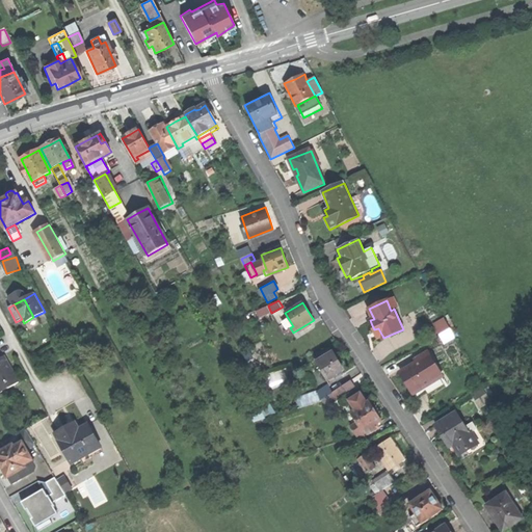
[(434,325),(440,334),(450,327),(446,319),(434,325)]
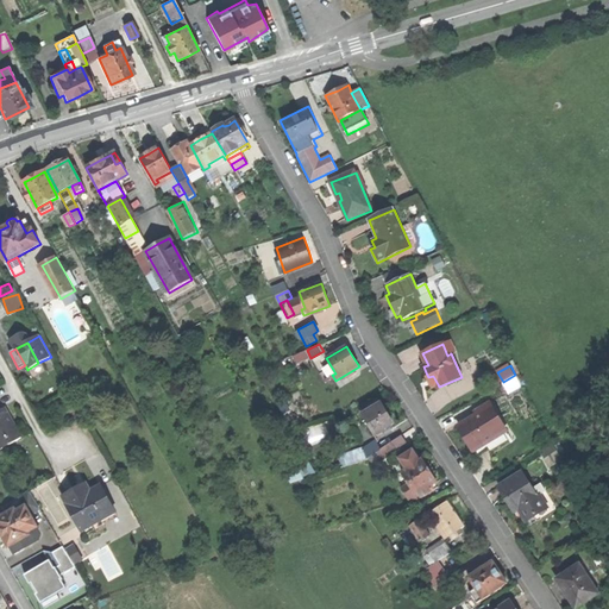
[(521,385),(515,375),(503,382),(509,393),(521,385)]
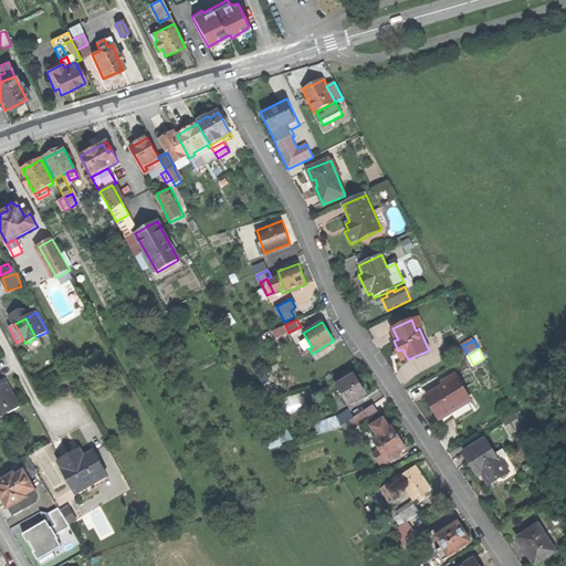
[(343,379),(344,383),(355,376),(353,370),(342,377),(343,379)]
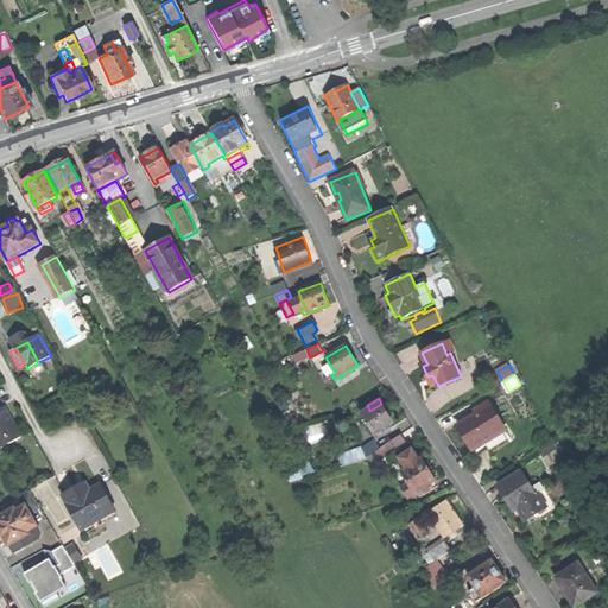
[(474,411),(475,415),(492,405),(489,401),(474,411)]
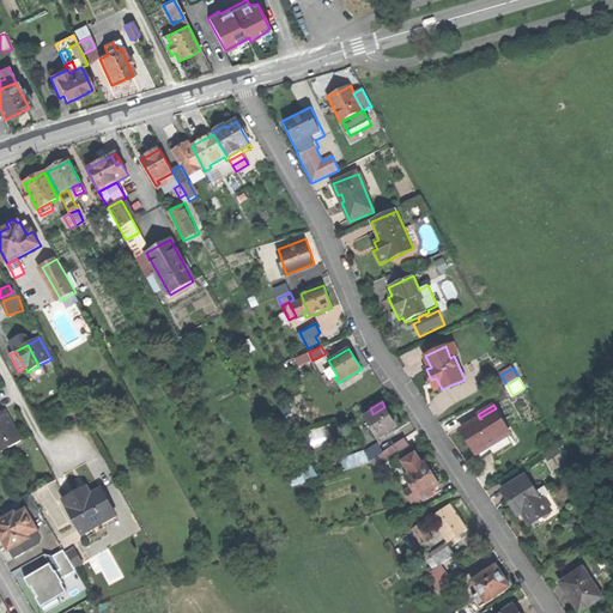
[(365,418),(377,438),(388,432),(387,431),(396,426),(390,418),(384,407),(372,414),(365,418)]
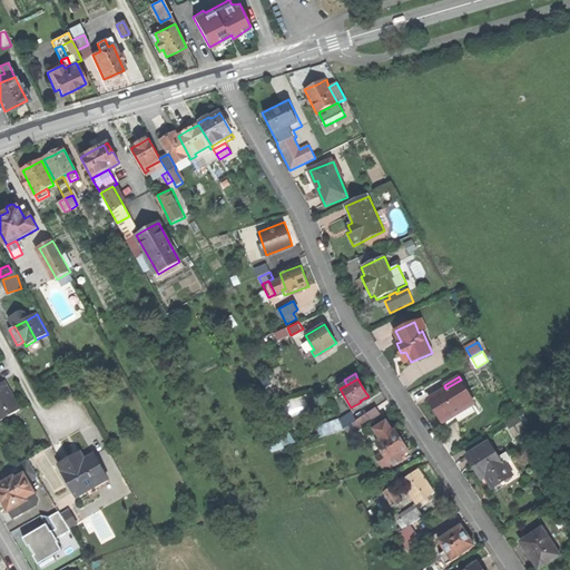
[(439,409),(445,420),(474,403),(461,380),(445,389),(432,397),(439,409)]
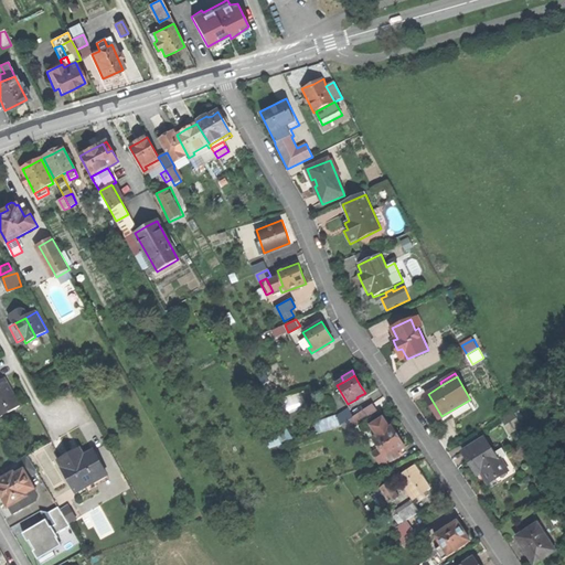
[(0,416),(0,418),(21,406),(13,393),(4,379),(0,381),(0,416)]
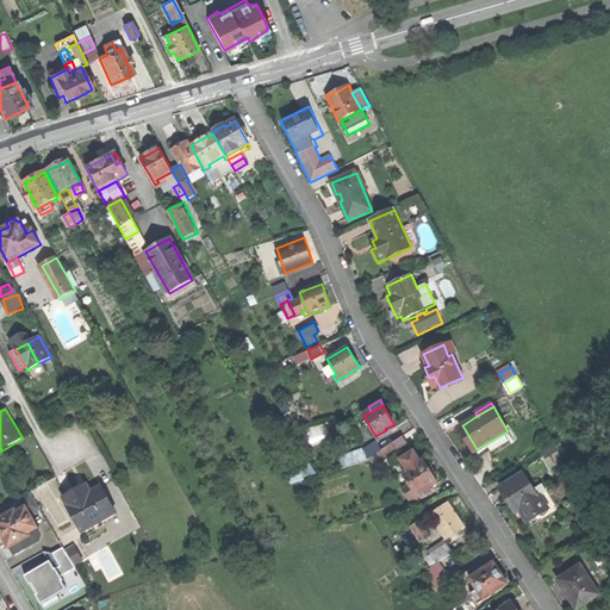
[(384,449),(388,458),(410,443),(404,435),(384,449)]
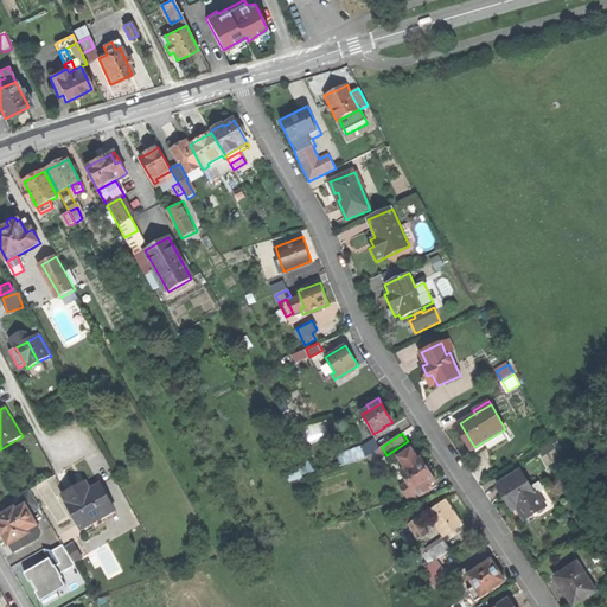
[(490,447),(506,438),(503,433),(487,442),(490,447)]
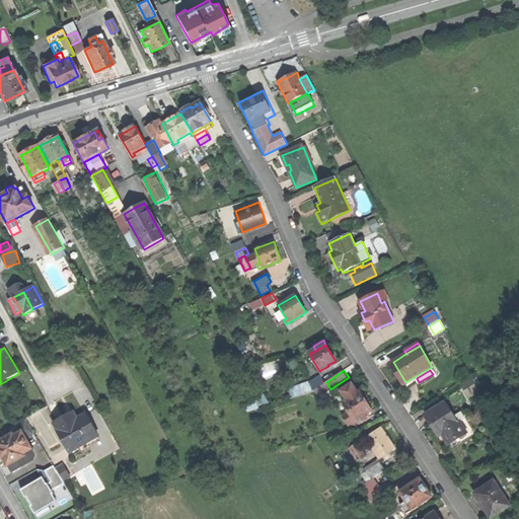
[(321,377),(310,383),(314,389),(325,383),(321,377)]
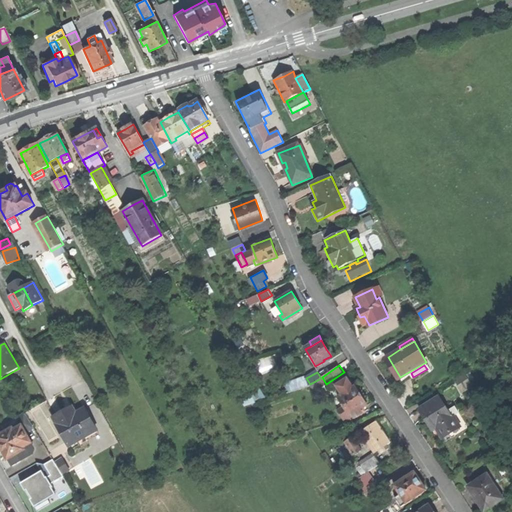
[(284,384),(289,392),(311,385),(310,384),(306,378),(306,377),(284,384)]
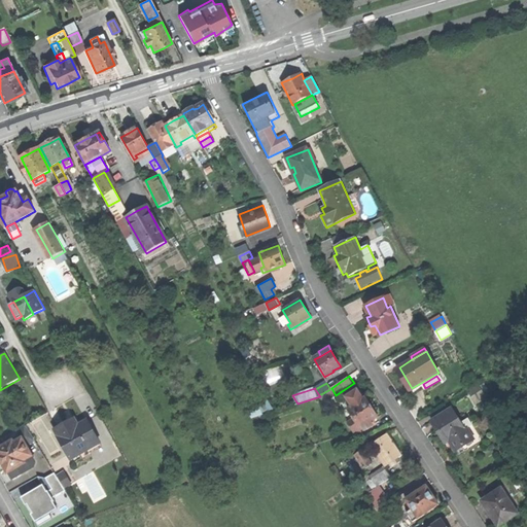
[(334,396),(330,389),(319,395),(320,396),(323,402),(334,396)]
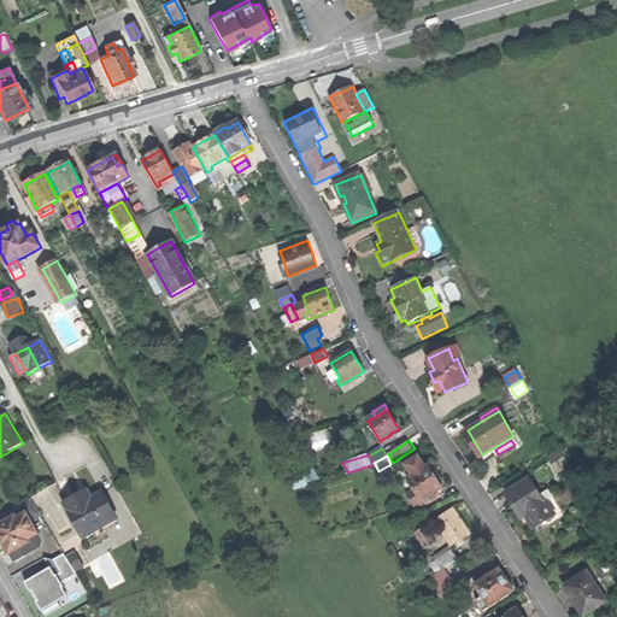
[(417,487),(424,499),(429,497),(432,501),(439,497),(436,492),(444,488),(436,475),(429,465),(424,468),(421,463),(412,469),(416,474),(411,476),(417,487)]
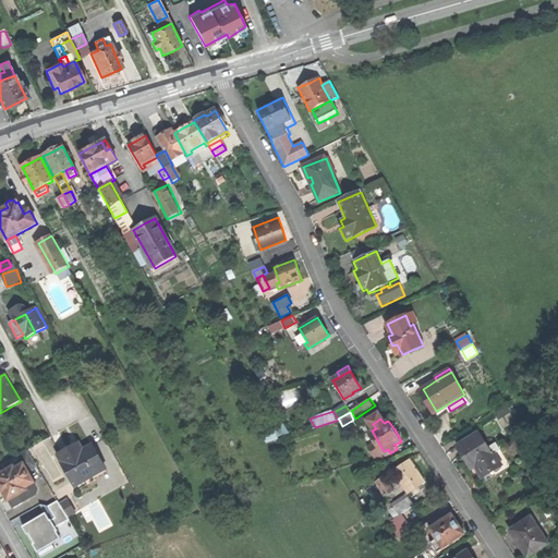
[(261,431),(267,443),(278,436),(273,425),(261,431)]
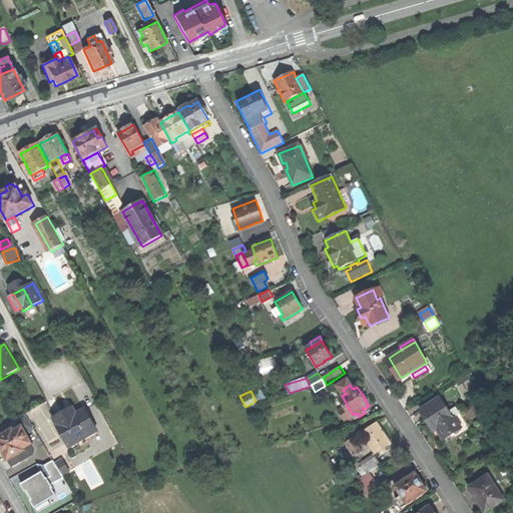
[(439,400),(421,410),(428,422),(430,427),(433,425),(442,440),(460,429),(455,419),(451,421),(447,414),(439,400)]
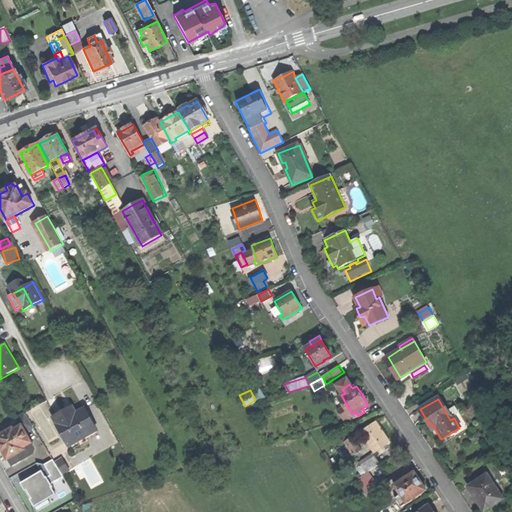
[(347,417),(352,414),(346,404),(341,408),(347,417)]
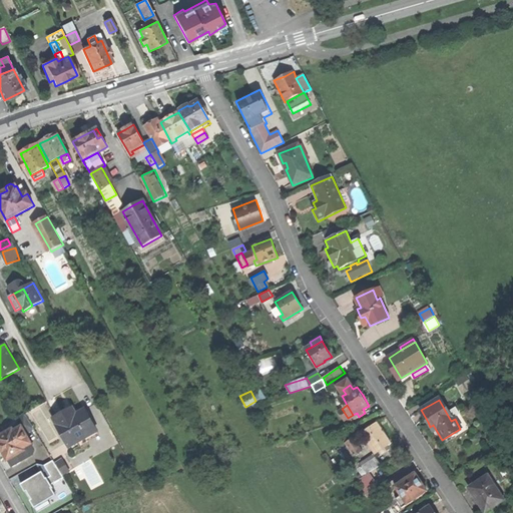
[(57,426),(70,449),(98,432),(86,410),(77,415),(74,408),(64,414),(55,419),(58,426),(57,426)]
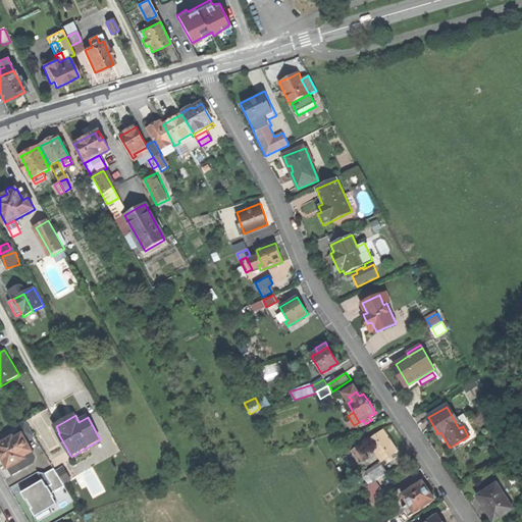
[(463,416),(455,421),(459,428),(463,426),(467,423),(463,416)]
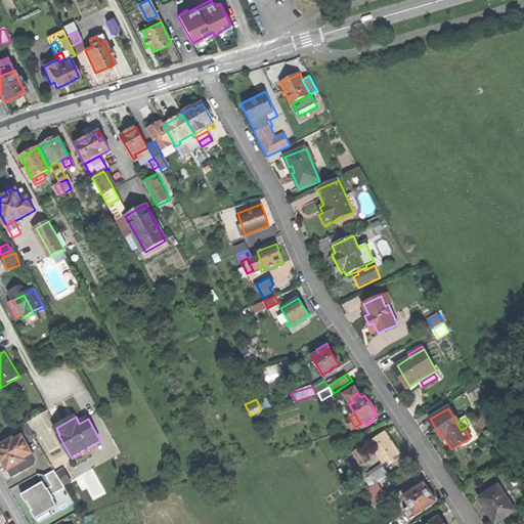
[(385,431),(369,441),(383,463),(387,461),(393,456),(399,452),(393,443),(385,431)]
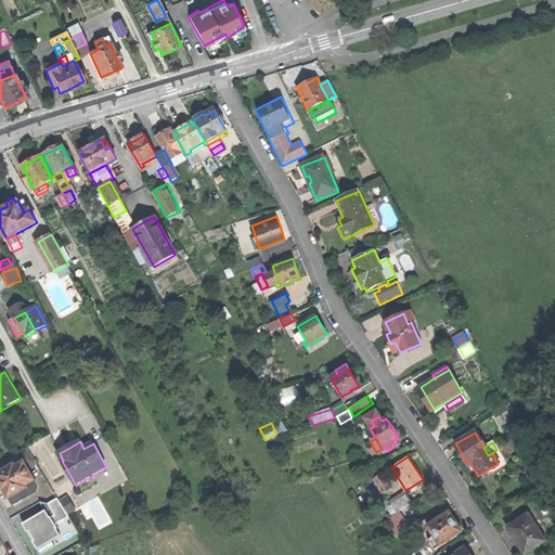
[(14,464),(0,472),(0,482),(0,483),(3,489),(9,499),(11,498),(20,493),(28,488),(24,481),(20,474),(14,464)]
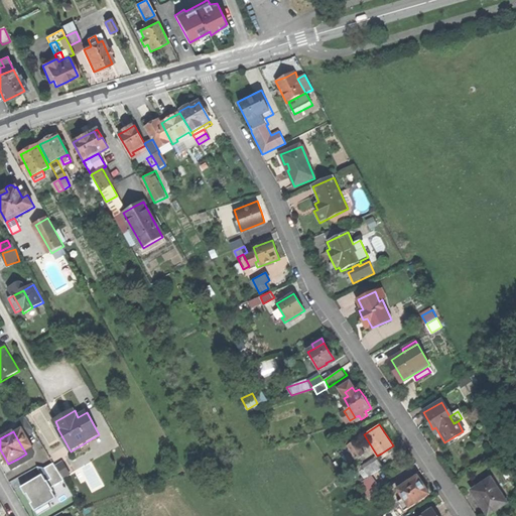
[(23,438),(18,440),(22,447),(27,445),(23,438)]
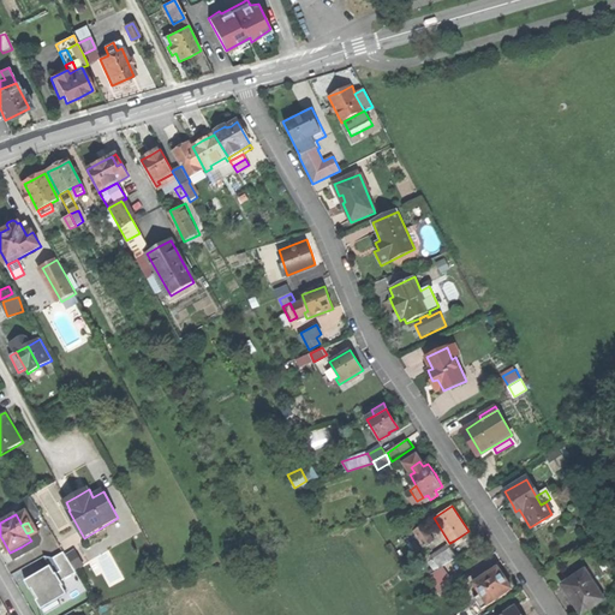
[(415,530),(424,545),(433,539),(423,525),(415,530)]
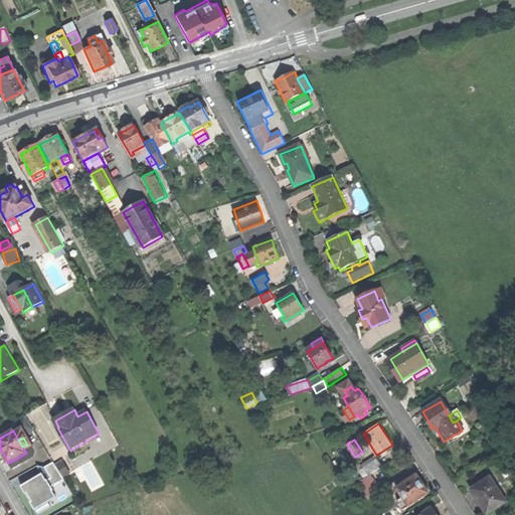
[(38,452),(46,467),(50,465),(53,463),(45,448),(38,452)]
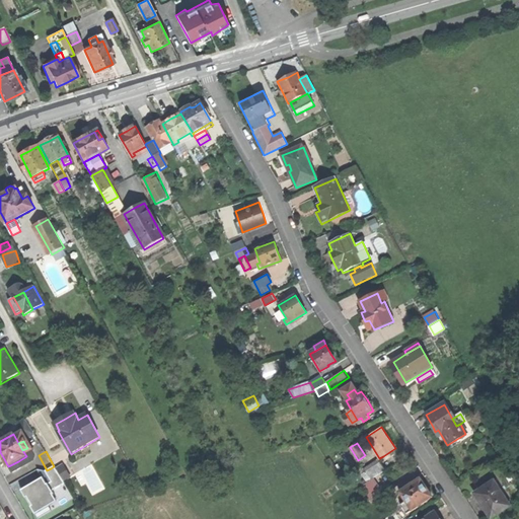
[(21,467),(18,461),(10,465),(14,471),(21,467)]
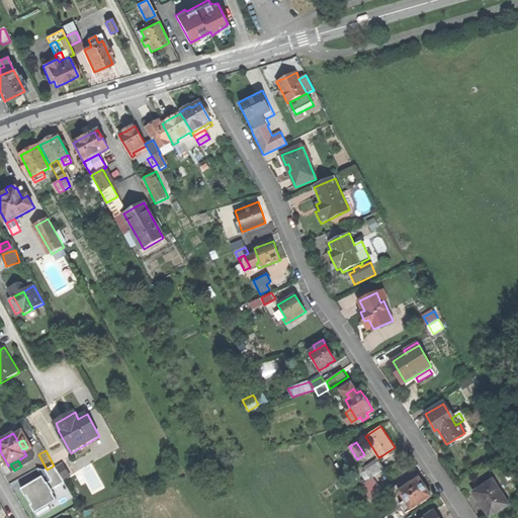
[(364,470),(369,479),(371,478),(384,469),(379,461),(364,470)]
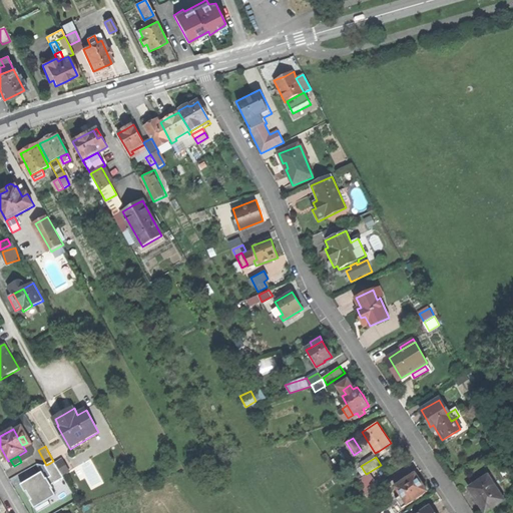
[(32,465),(38,477),(45,474),(39,462),(32,465)]
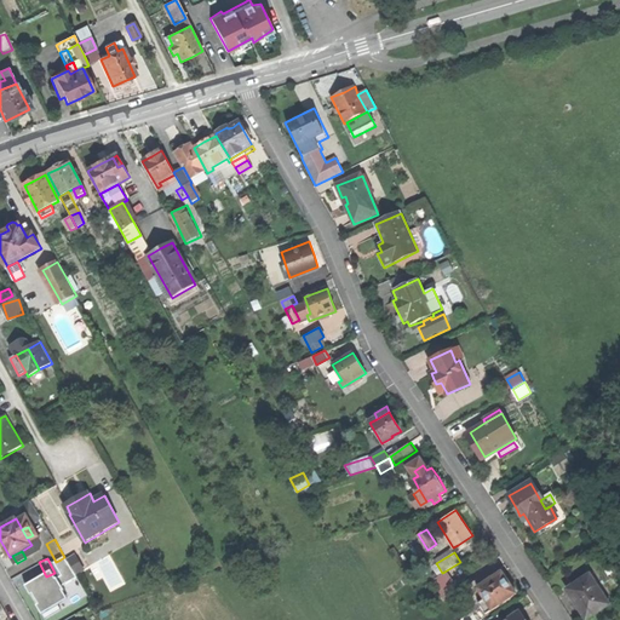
[(440,589),(446,598),(458,590),(453,580),(451,581),(445,572),(442,573),(436,578),(442,587),(440,589)]
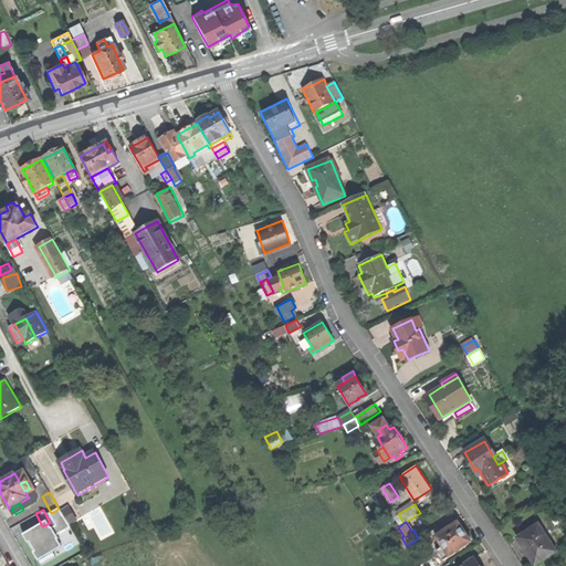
[(437,551),(443,561),(471,542),(464,532),(458,522),(436,536),(443,546),(437,551)]
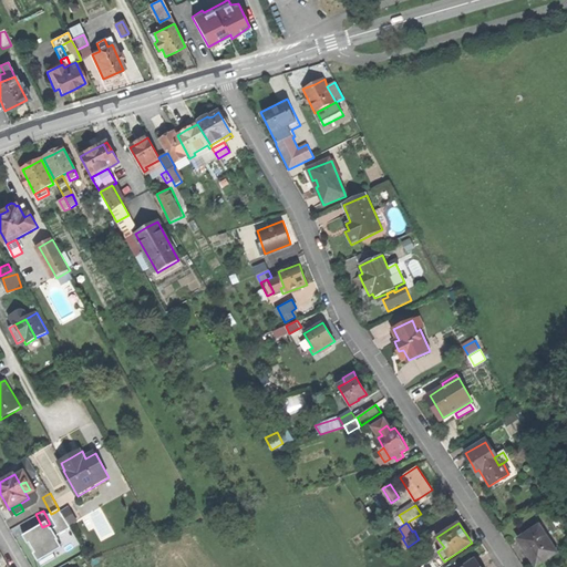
[(539,526),(518,539),(525,549),(528,548),(532,554),(538,565),(557,553),(539,526)]
